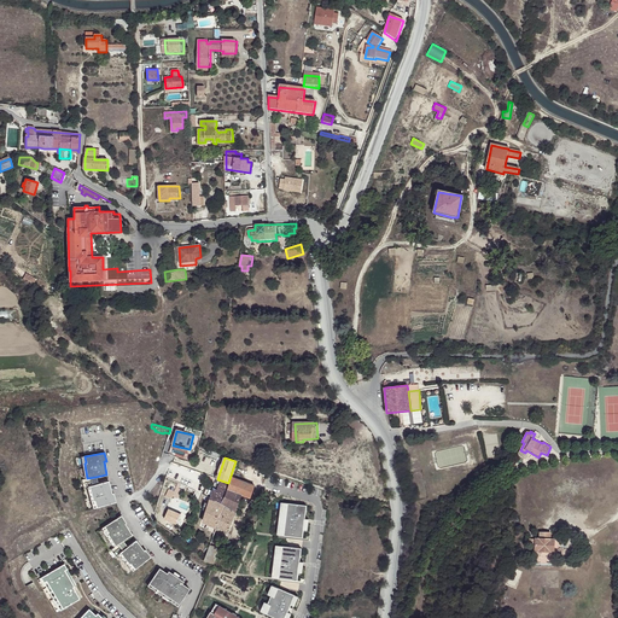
[(238,460),(237,465),(243,467),(243,466),(257,471),(260,467),(254,465),(238,460)]
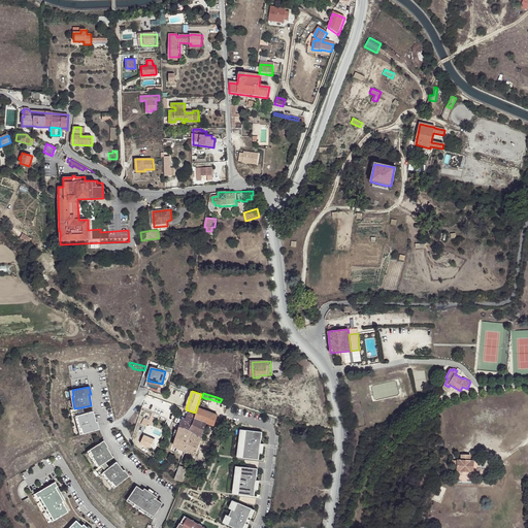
[(198,408),(217,415),(220,406),(205,401),(203,408),(199,406),(198,408)]
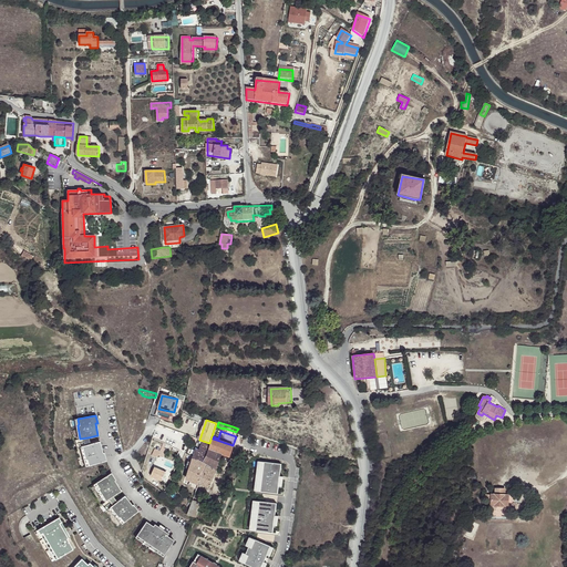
[(80,439),(74,440),(76,447),(82,446),(90,444),(88,437),(80,439)]
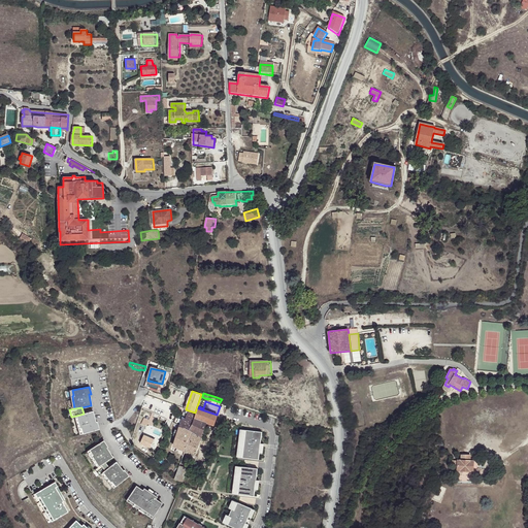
[(198,408),(196,417),(189,413),(188,414),(186,419),(183,418),(180,425),(173,446),(182,450),(179,454),(183,456),(185,451),(196,455),(202,437),(201,437),(206,423),(215,425),(218,415),(217,415),(198,408)]
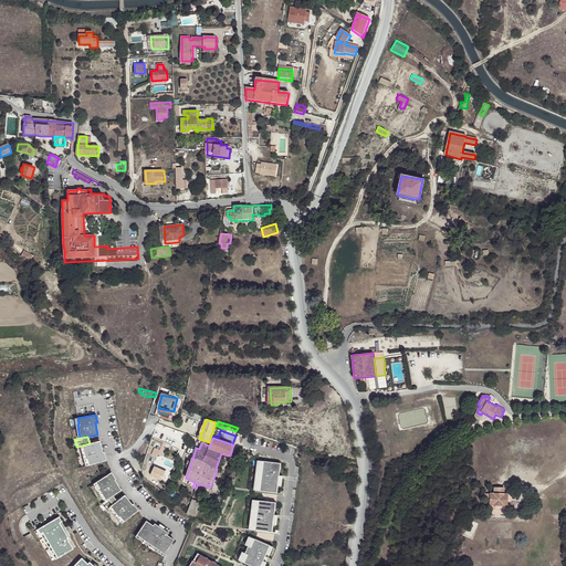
[(90,443),(82,446),(82,447),(85,459),(86,459),(88,464),(106,460),(104,451),(102,452),(100,440),(90,443)]
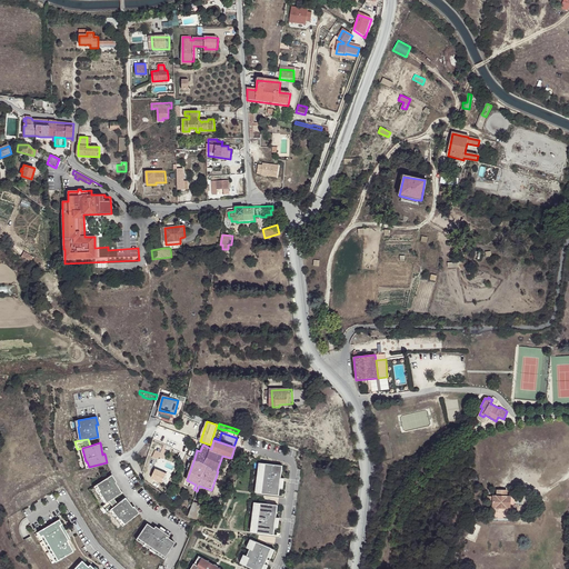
[(82,449),(80,449),(85,468),(89,467),(87,461),(86,461),(82,449)]
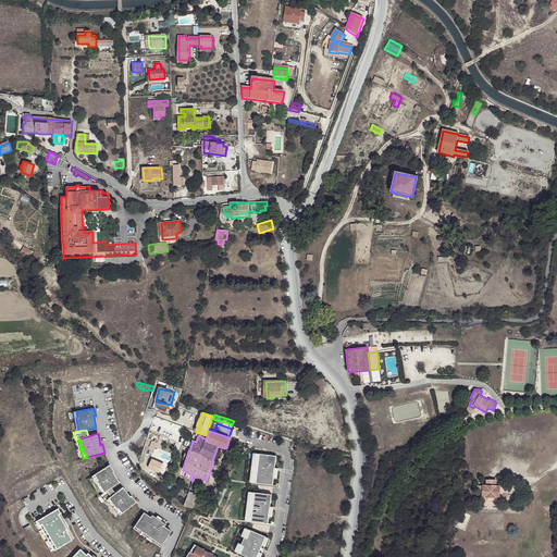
[(148,447),(152,449),(157,443),(152,440),(148,447)]
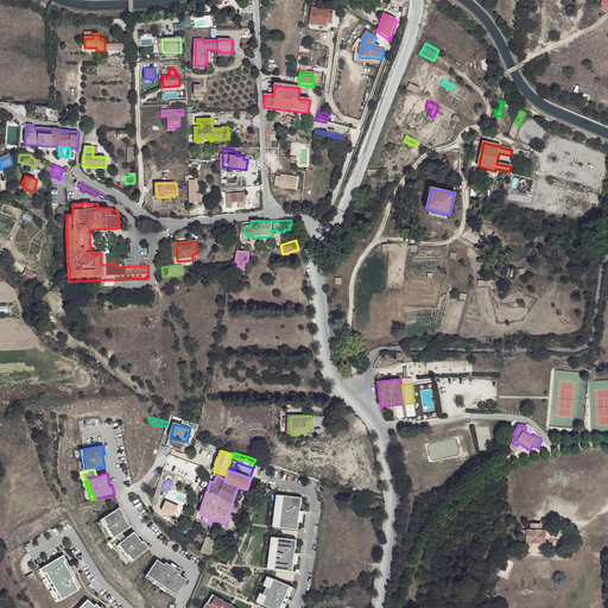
[(301,498),(279,495),(276,527),(297,530),(298,521),(298,511),(301,498)]
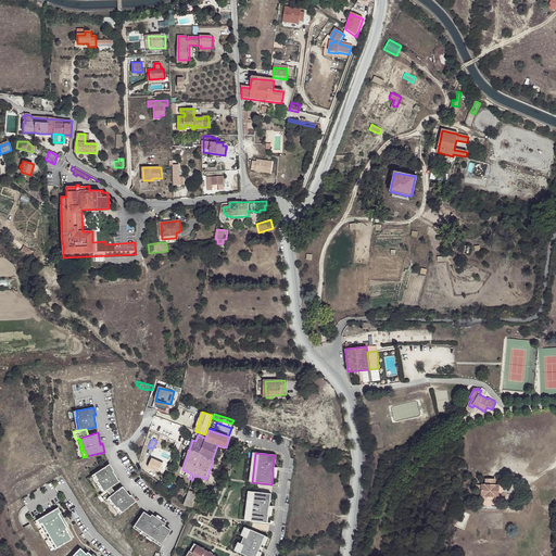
[(109,464),(93,474),(97,479),(96,479),(103,491),(111,487),(118,481),(112,471),(113,470),(109,464)]
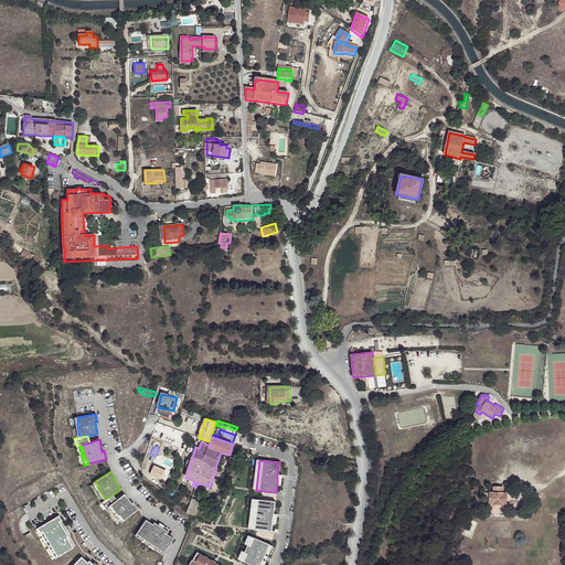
[(95,481),(92,483),(103,500),(105,499),(97,487),(98,487),(95,481)]
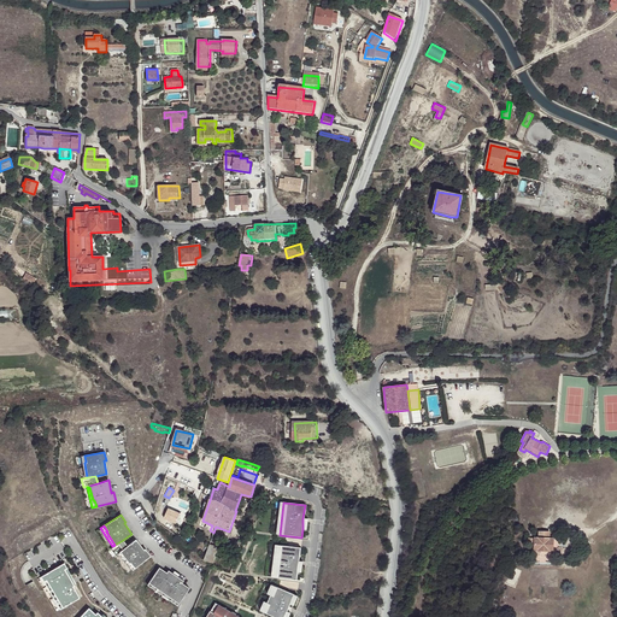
[(535,551),(542,551),(546,551),(553,551),(553,539),(548,539),(548,534),(540,533),(539,539),(530,539),(529,545),(535,545),(535,551)]
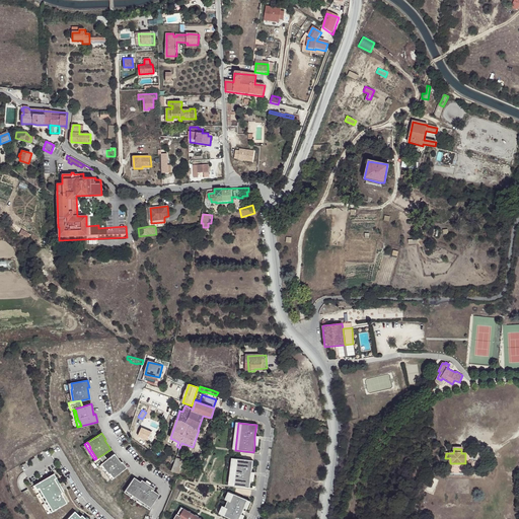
[(106,459),(100,464),(101,464),(108,474),(109,473),(114,477),(127,467),(122,461),(121,462),(114,453),(106,459)]
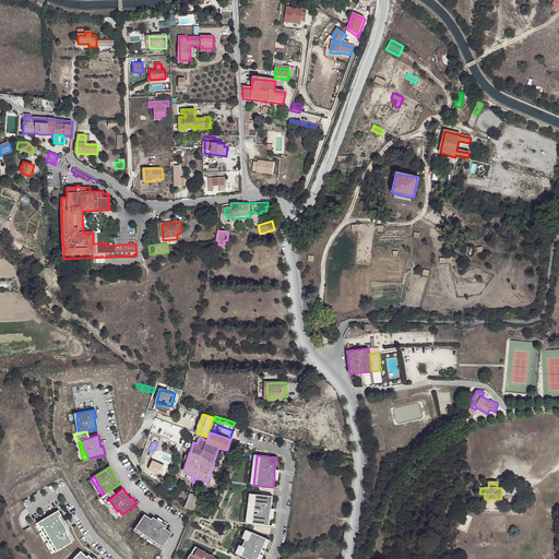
[(111,489),(104,494),(99,497),(104,503),(108,500),(115,495),(111,489)]
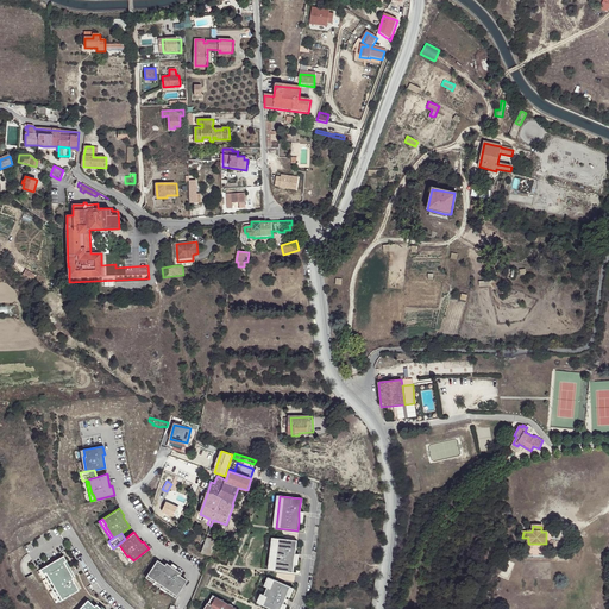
[(207,538),(201,552),(211,556),(215,540),(207,538)]
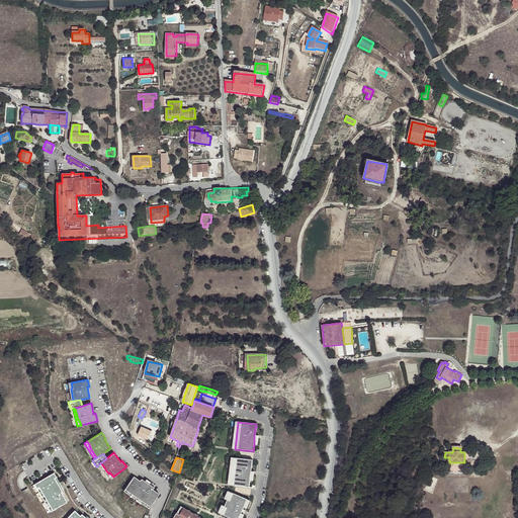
[(231,485),(249,487),(249,480),(250,470),(252,460),(234,458),(231,485)]
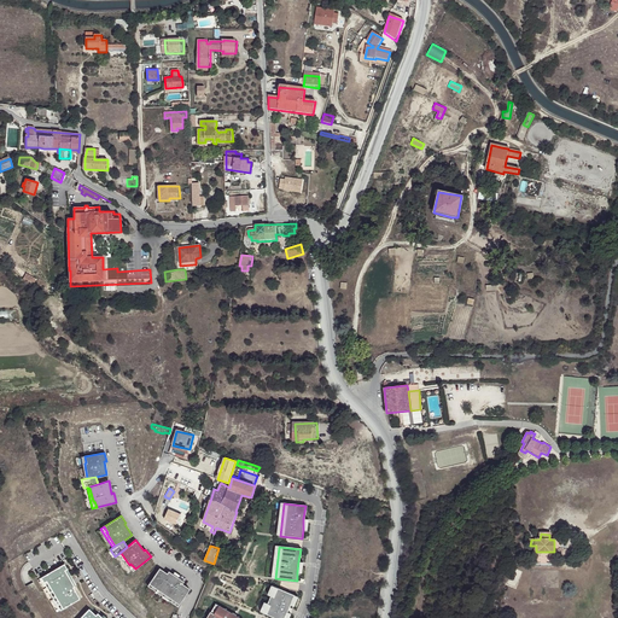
[(121,553),(118,555),(132,572),(135,569),(130,564),(129,565),(121,553)]
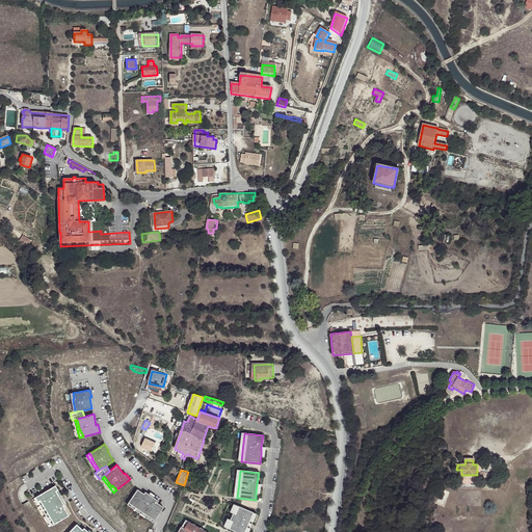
[(55,485),(34,498),(37,502),(40,501),(42,504),(45,508),(53,524),(68,515),(62,505),(59,500),(60,500),(55,491),(57,489),(55,485)]
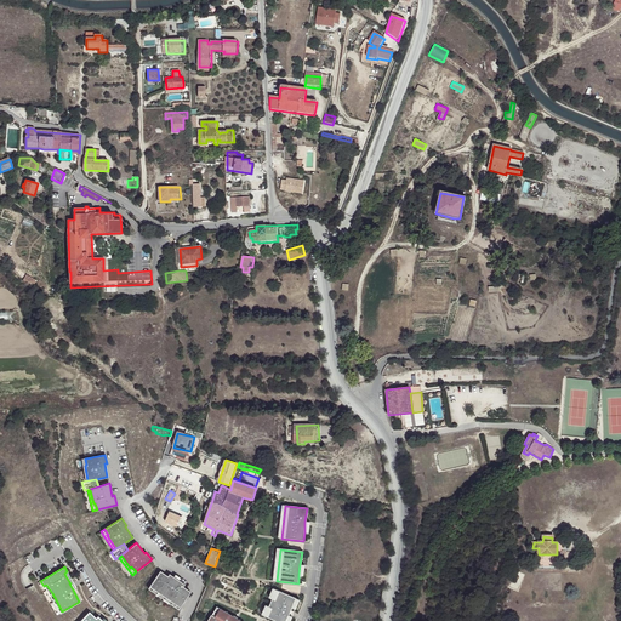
[(67,571),(64,574),(70,584),(69,584),(73,590),(77,588),(67,571)]
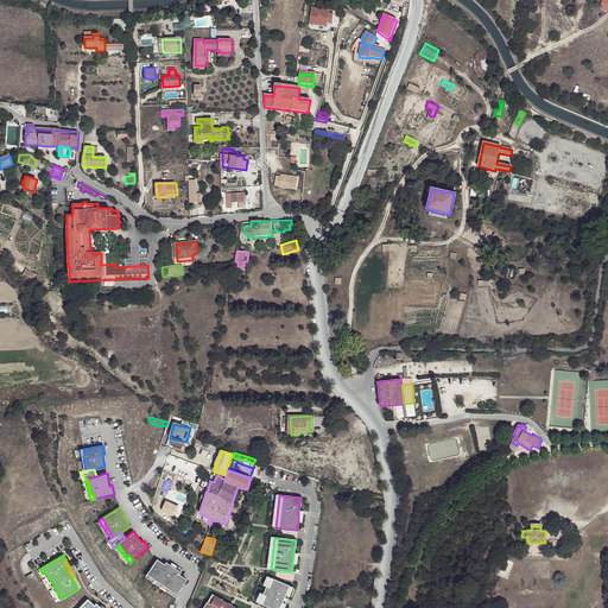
[(157,559),(146,574),(147,575),(154,580),(160,584),(176,594),(187,580),(178,574),(181,571),(177,569),(170,564),(165,562),(164,564),(157,559)]
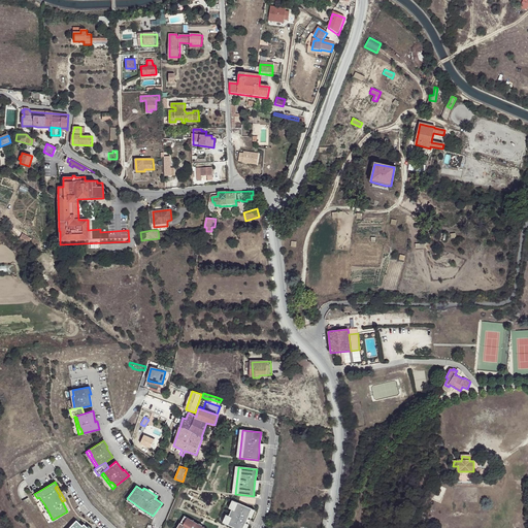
[(226,524),(234,527),(244,527),(246,524),(249,517),(252,509),(235,502),(232,509),(229,516),(226,524)]
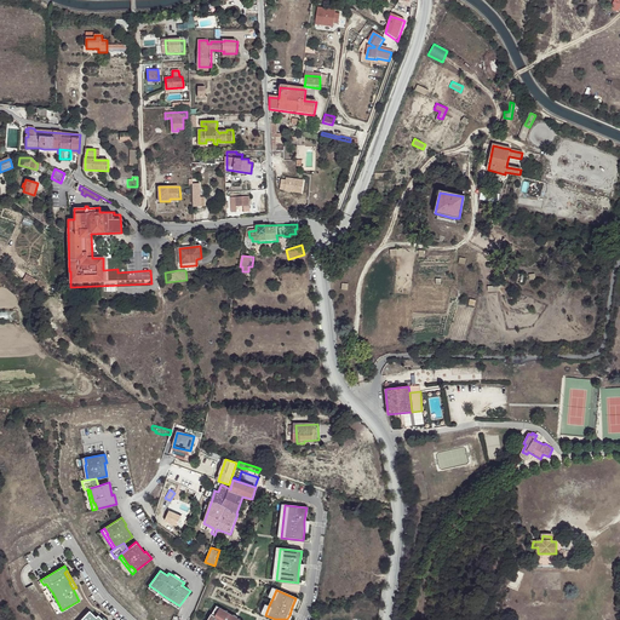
[(52,592),(50,595),(59,612),(61,613),(63,612),(62,610),(52,592)]
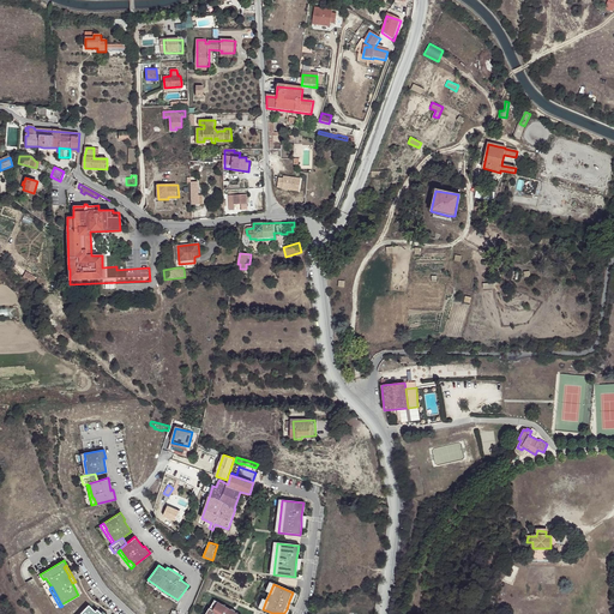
[(178,600),(162,590),(161,593),(176,603),(179,601),(178,600)]
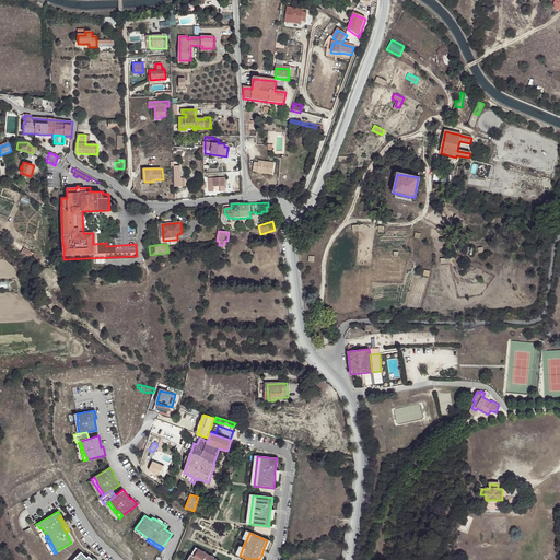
[(214,559),(195,548),(187,559),(214,559)]
